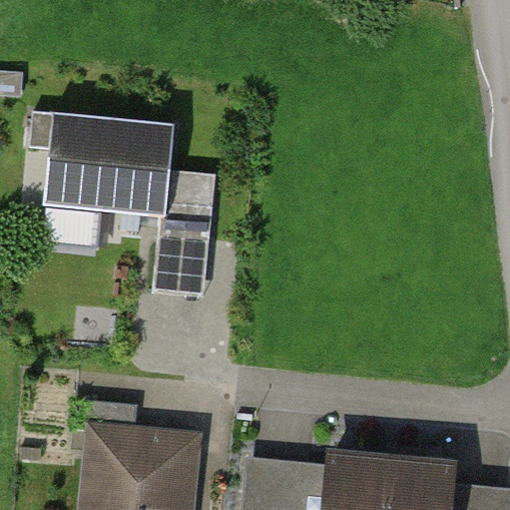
[(50,147),(45,204),(122,211),(120,229),(138,231),(140,214),(159,216),(157,233),(208,239),(215,173),(169,169),(174,123),(32,110),(29,144),(50,147)]
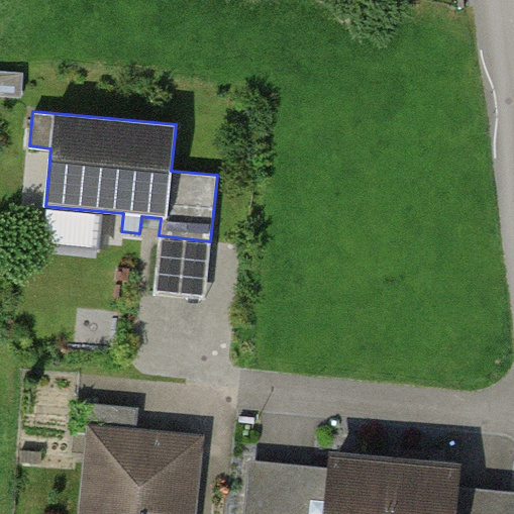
[(205,298),(210,241),(159,235),(152,293),(205,298)]
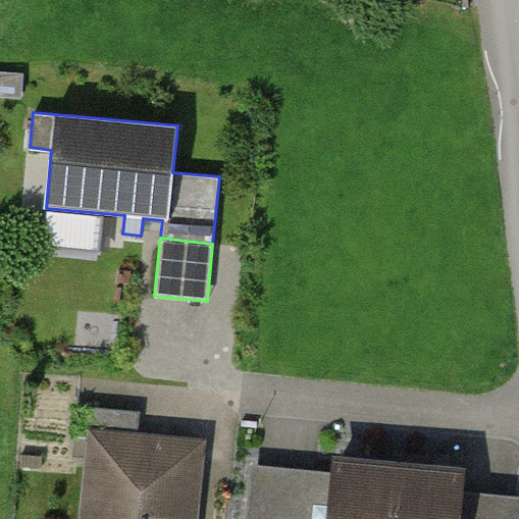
[(188,518),(195,447),(137,442),(140,412),(79,406),(75,435),(96,437),(88,518),(188,518)]
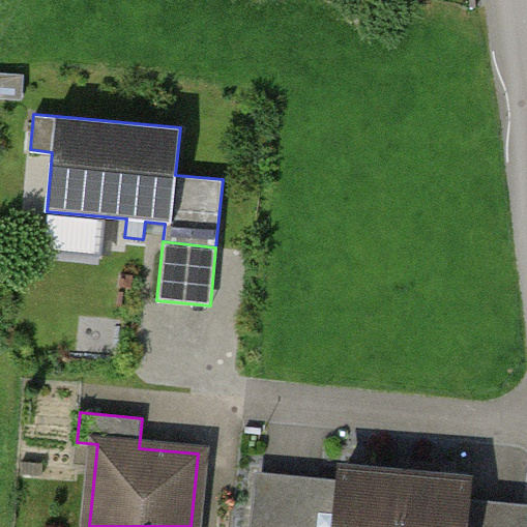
[(398,526),(403,479),(340,473),(339,484),(258,475),(253,526),(398,526)]
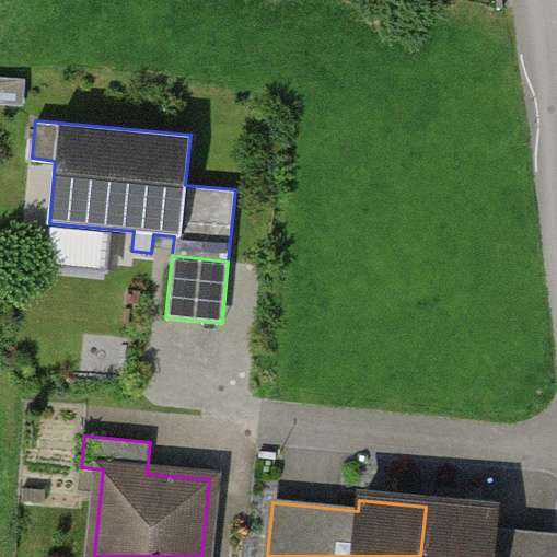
[(427,507),(421,556),(554,556),(556,536),(491,531),(494,513),(427,507)]
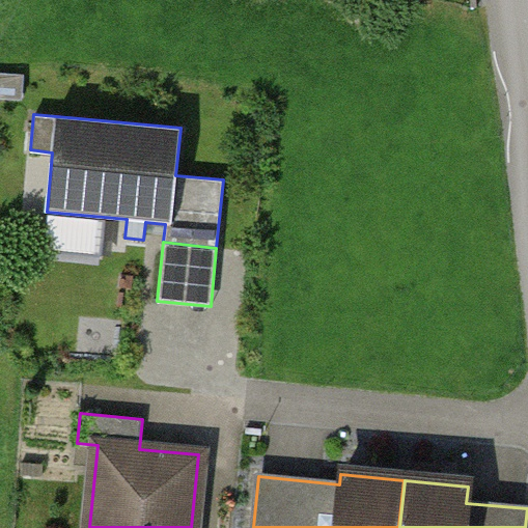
All buildings are outlined.
